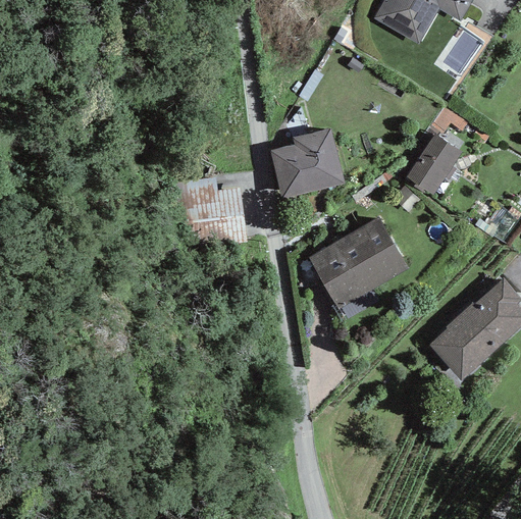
[(382,0),(371,21),(418,48),(435,10),(459,22),(472,0),(382,0)]
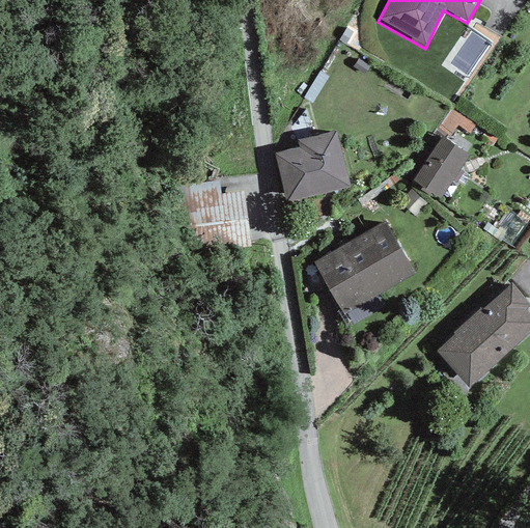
[(349,185),(334,131),(295,140),(298,149),(277,154),(285,200),(349,185)]
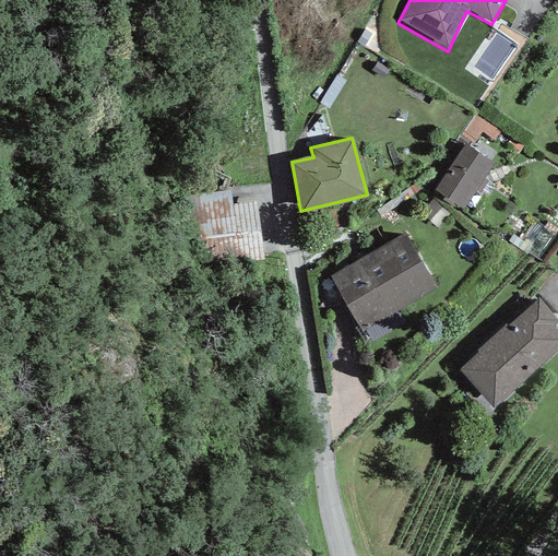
[(465,143),(434,190),(461,210),(494,162),(465,143)]
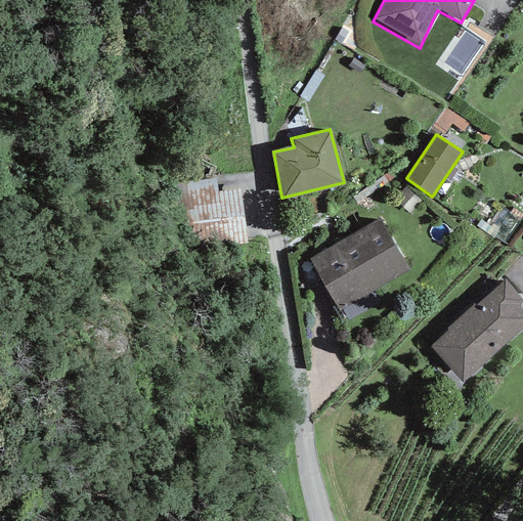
[(379,219),(308,259),(338,311),(410,270),(379,219)]
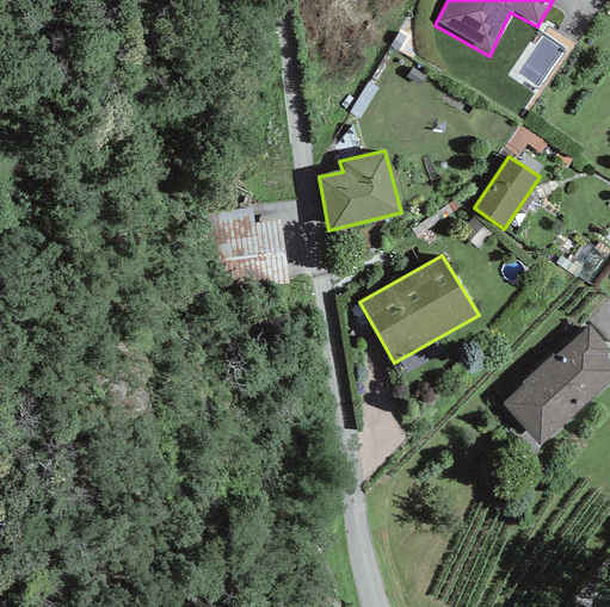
[(585,326),(501,403),(540,445),(609,378),(609,359),(603,352),(609,347),(585,326)]
